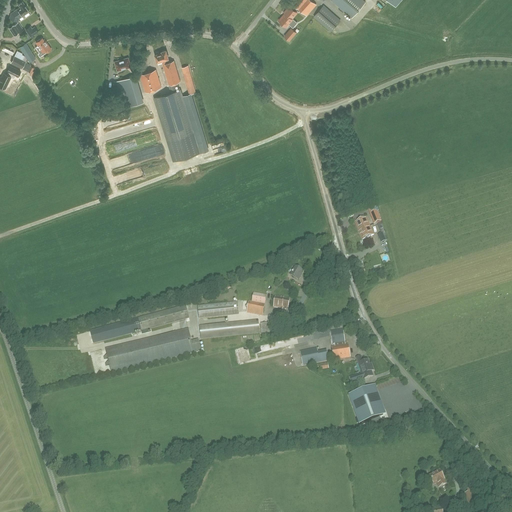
[(285,14),(292,20),(292,19),(291,18),(297,12),(295,11),(298,8),(306,16),(316,5),(310,0),(292,0),(291,2),(294,5),(291,8),(289,6),(284,13),(285,14)]
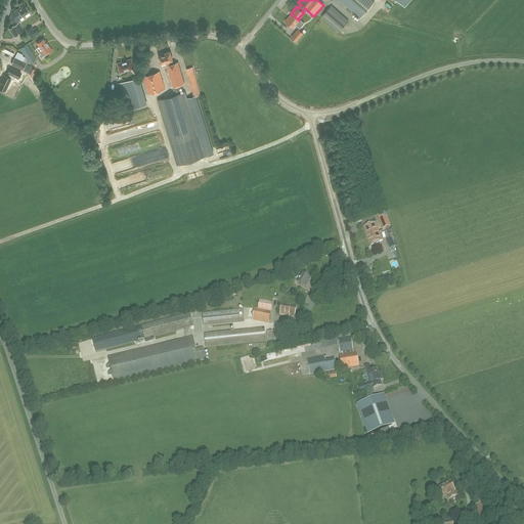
[(339,0),(359,18),(374,3),(369,0),(339,0)]
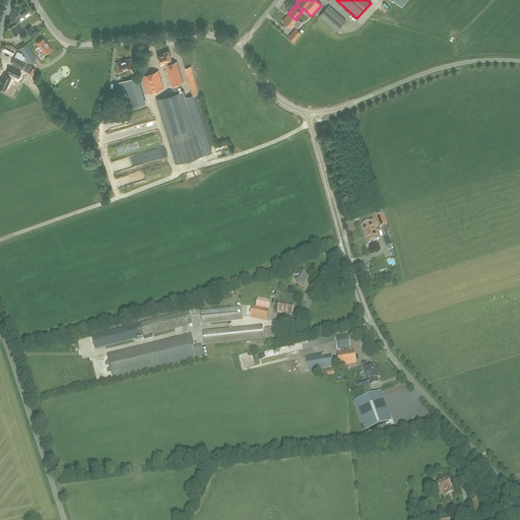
[(17,9),(22,16),(28,12),(23,3),(22,3),(22,2),(21,3),(21,2),(18,4),(20,8),(17,9)]
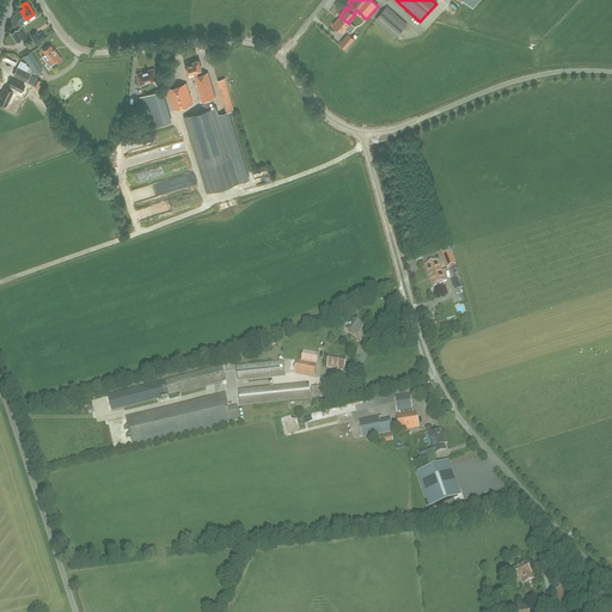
[(407,24),(386,6),(375,19),(396,37),(407,24)]
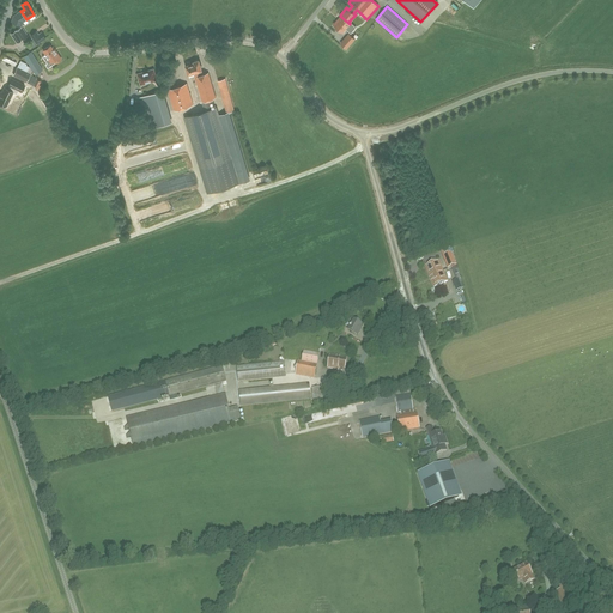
[(23,22),(26,19),(20,11),(19,12),(19,11),(17,13),(13,16),(11,23),(22,26),(23,22)]
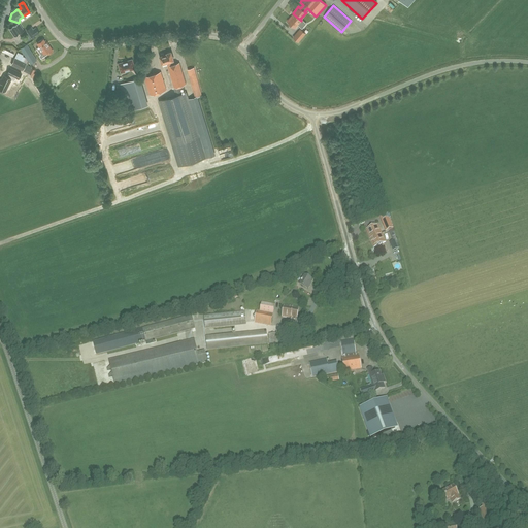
[(295,28),(301,21),(294,14),(288,22),(287,23),(290,26),(291,25),(295,28)]
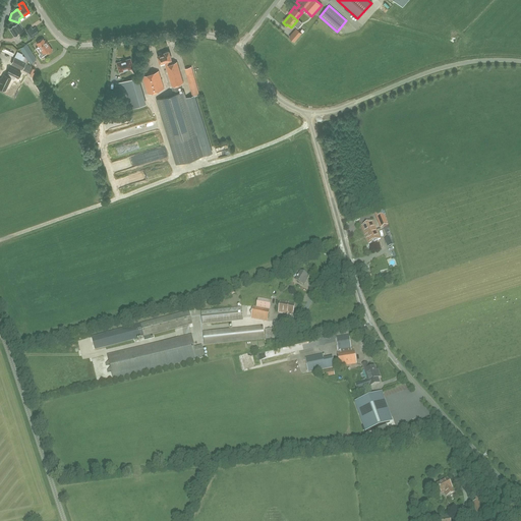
[(14,37),(23,31),(18,22),(9,30),(14,37)]
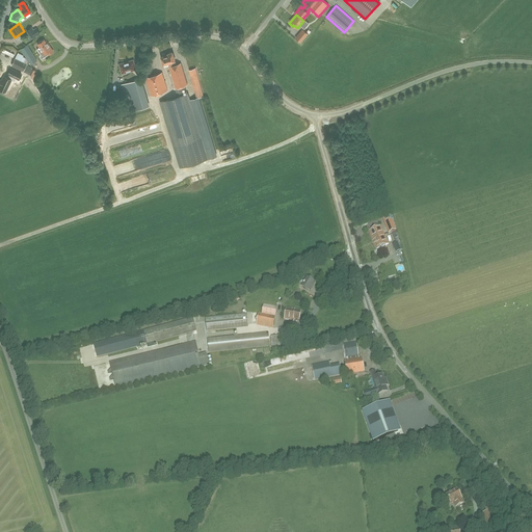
[(31,27),(26,30),(29,34),(31,38),(40,33),(36,28),(33,30),(31,27)]
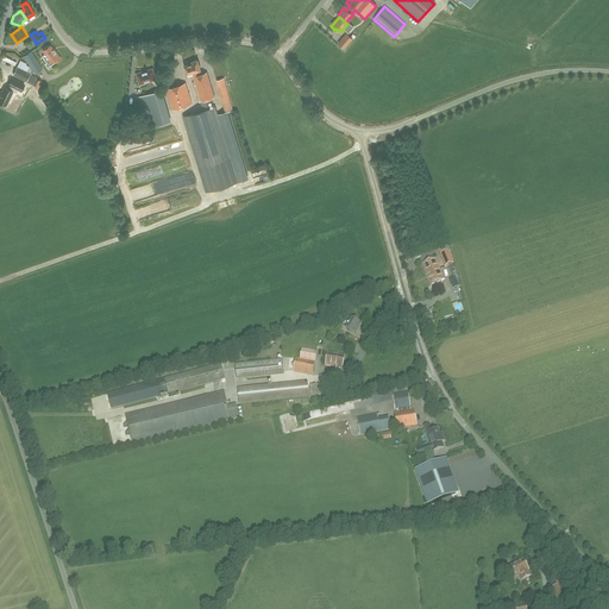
[(346,33),(343,37),(338,43),(344,48),(349,42),(352,38),(346,33)]
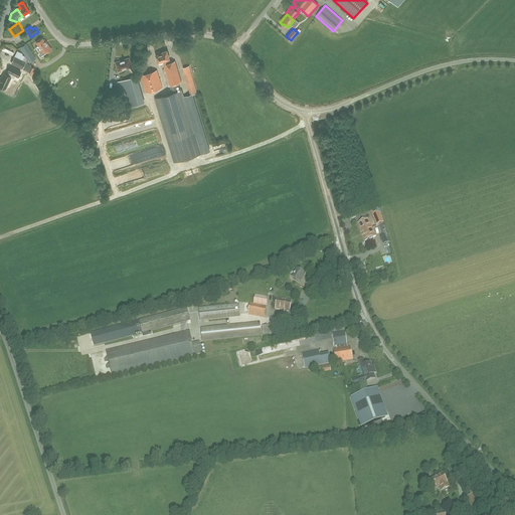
[(39,53),(40,52),(42,55),(51,50),(46,43),(45,43),(42,38),(36,42),(38,46),(35,47),(39,53)]
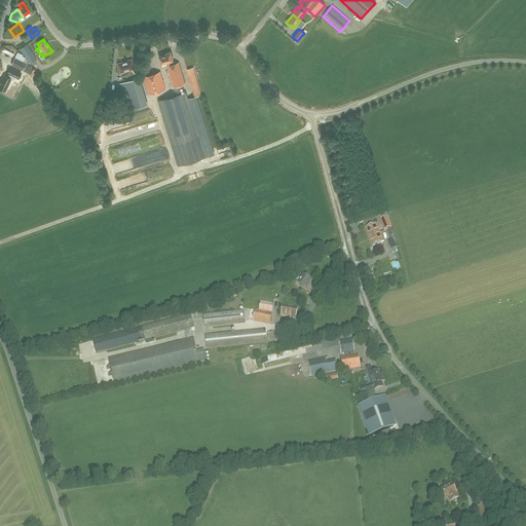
[(26,44),(20,48),(24,53),(25,52),(32,63),(36,60),(26,44)]
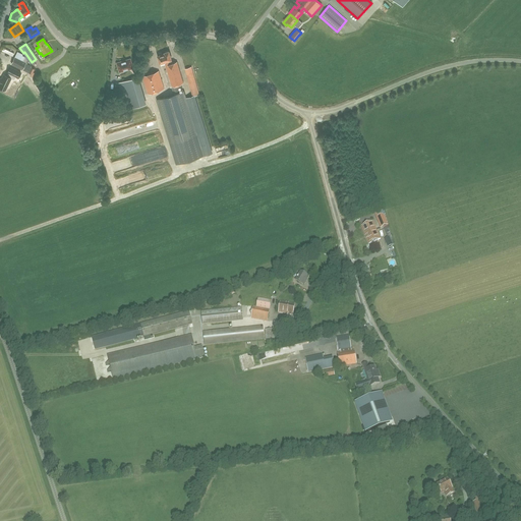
[(180,93),(177,84),(183,82),(177,62),(170,64),(169,60),(171,60),(169,51),(164,52),(165,53),(162,54),(161,53),(159,53),(158,54),(158,55),(157,55),(160,63),(165,62),(166,65),(165,65),(172,87),(174,94),(158,99),(177,163),(211,153),(194,97),(184,100),(182,92),(180,93)]
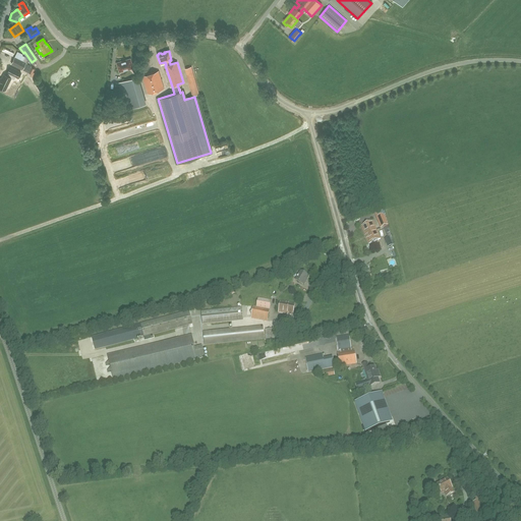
[(14,58),(11,64),(29,72),(32,65),(25,62),(27,58),(22,56),(22,55),(17,52),(15,58),(14,58)]
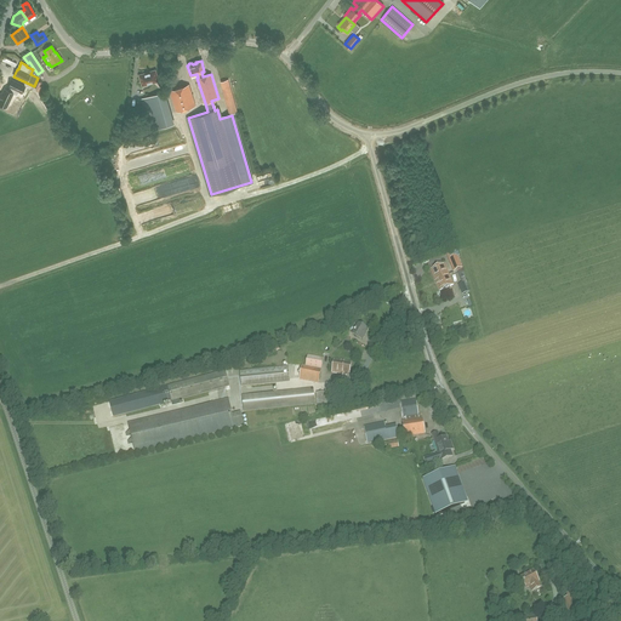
[(159,81),(155,70),(138,75),(142,86),(159,81)]
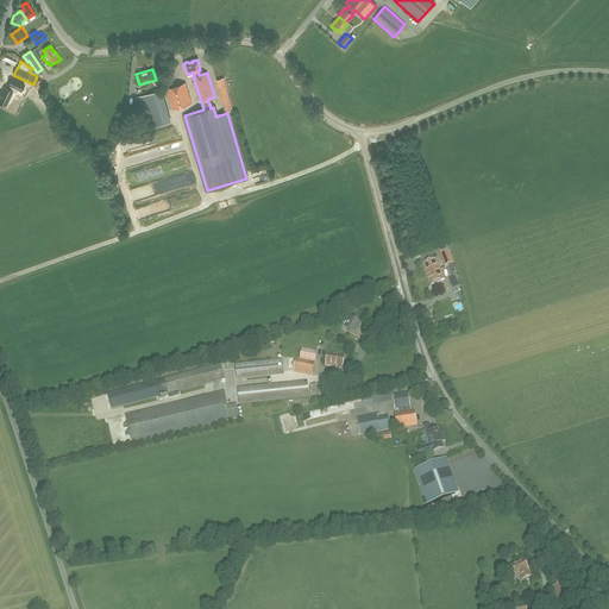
[(24,85),(11,79),(8,85),(10,86),(7,88),(4,87),(1,92),(0,90),(0,101),(6,105),(11,96),(13,92),(17,94),(18,89),(22,92),(24,85)]
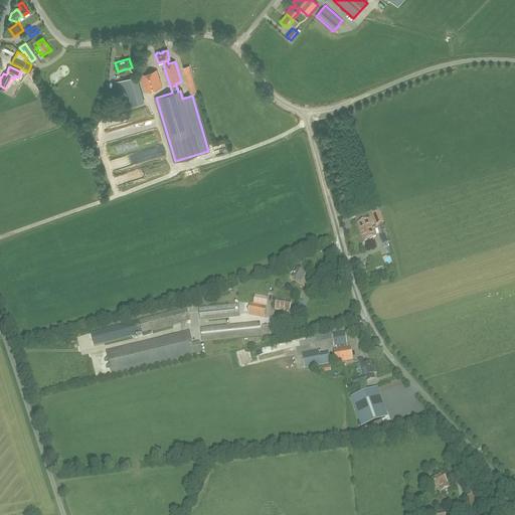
[(196,94),(193,80),(189,66),(183,67),(190,95),(196,94)]
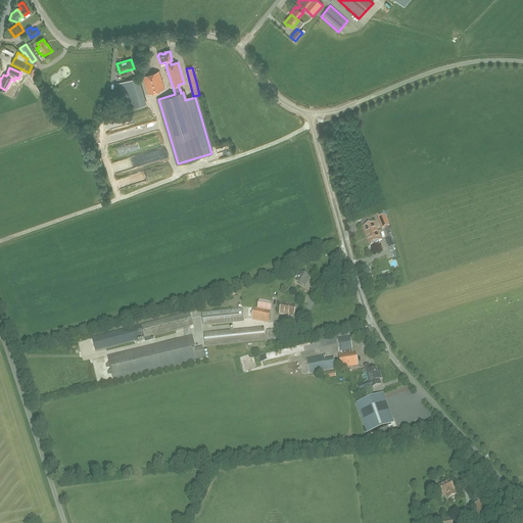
[(148,94),(164,89),(159,72),(143,76),(148,94)]
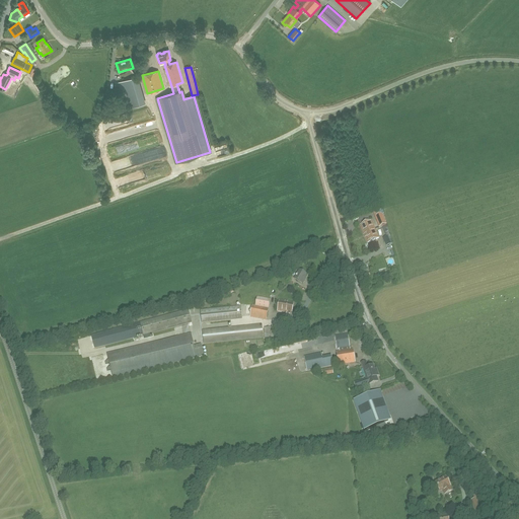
[(136,79),(137,78),(136,77),(118,82),(126,109),(144,104),(136,79)]
